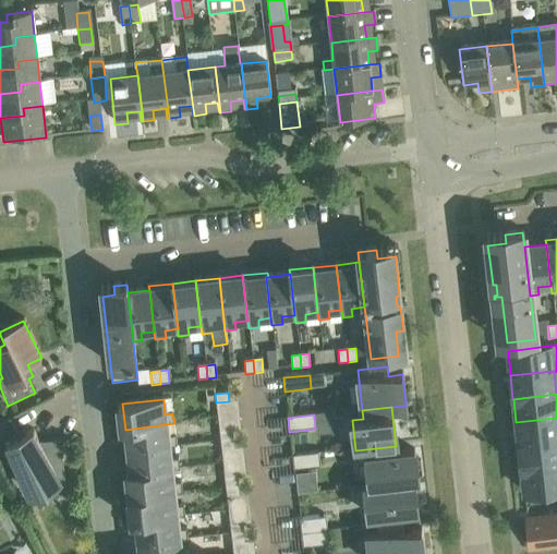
[(556,418),(516,422),(519,446),(556,441),(556,418)]
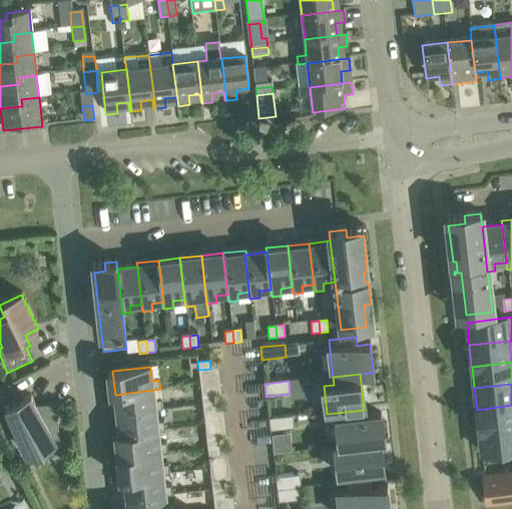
[(0,405),(15,398),(9,386),(0,391),(0,405)]
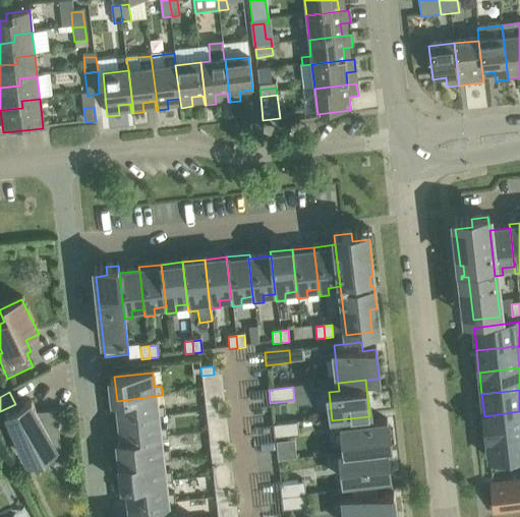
[(119,422),(158,418),(165,417),(164,407),(157,408),(155,396),(117,401),(119,422)]
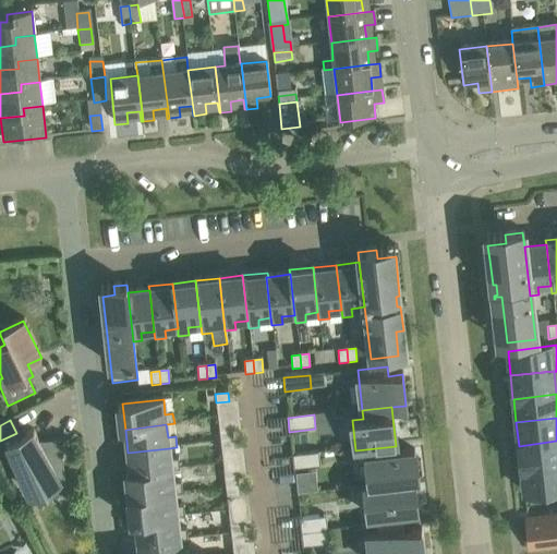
[(233,440),(232,431),(219,433),(220,441),(233,440)]
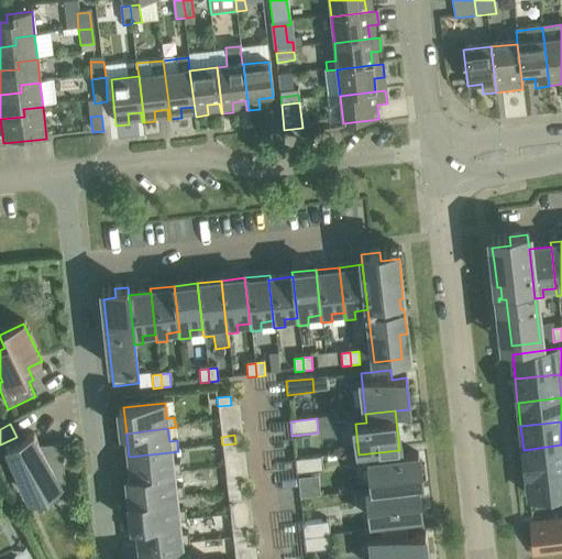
[(6,450),(32,501),(59,486),(65,486),(62,446),(40,447),(33,436),(6,450)]
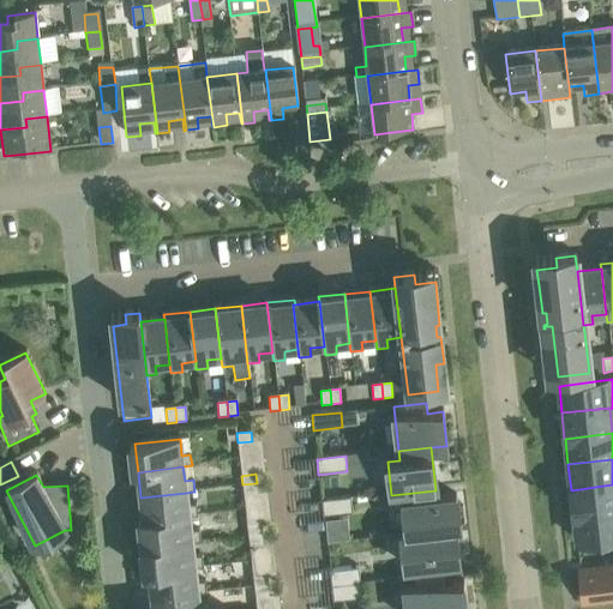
[(258,493),(257,483),(242,484),(244,494),(258,493)]
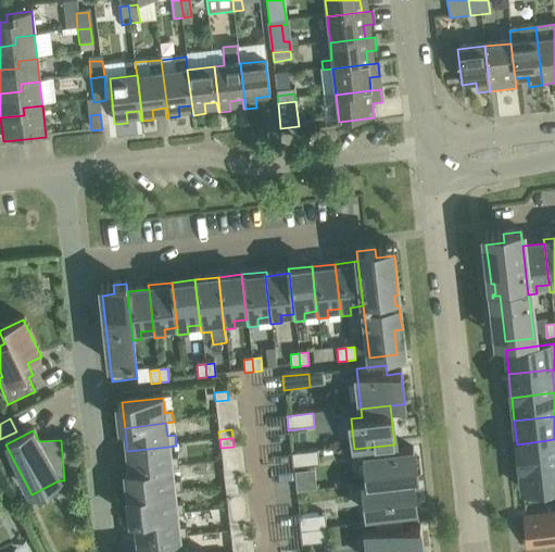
[(554,439),(517,444),(516,444),(519,467),(554,463),(554,439)]
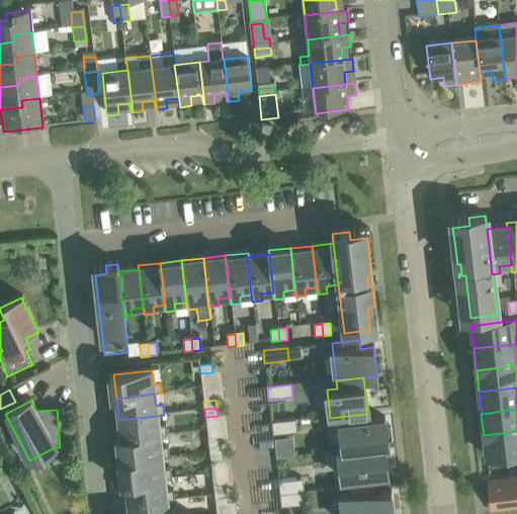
[(344,452),(388,448),(384,419),(368,421),(367,414),(330,418),(332,432),(341,431),(344,452)]
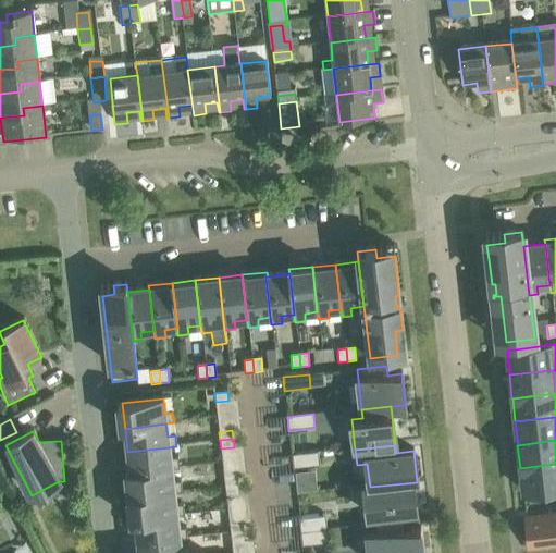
[(131,475),(171,470),(178,469),(177,459),(170,459),(169,447),(127,452),(130,474),(131,475)]
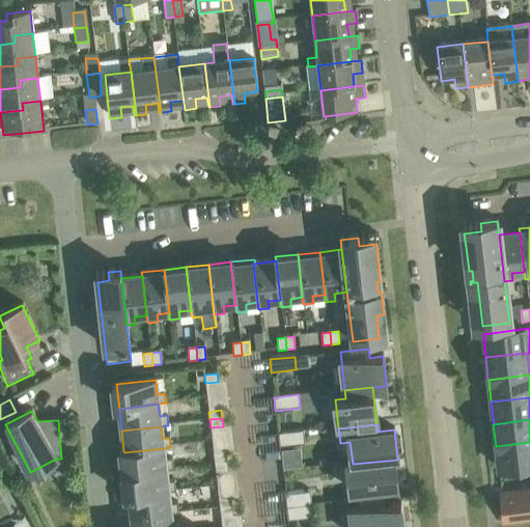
[(304,445),(303,432),(278,435),(280,448),(304,445)]
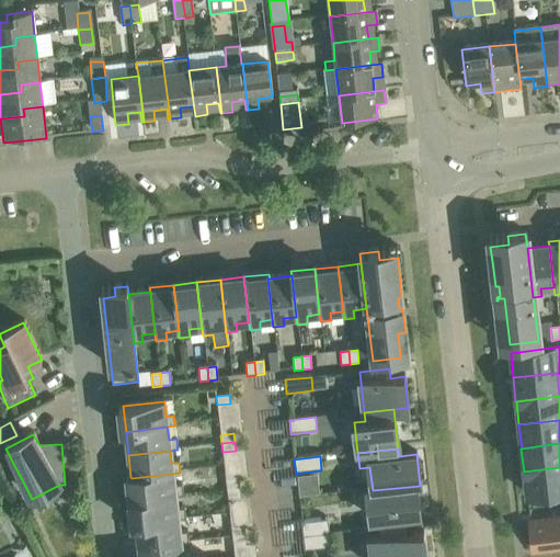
[(559,467),(524,472),(527,497),(559,492),(559,467)]
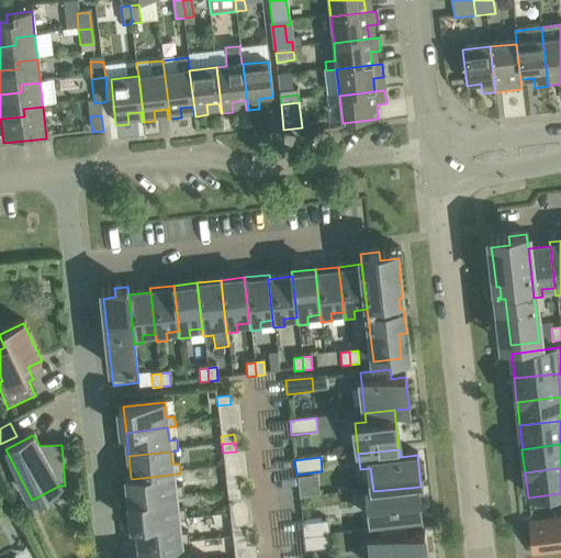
[(130,503),(176,499),(183,498),(182,487),(175,488),(172,475),(132,479),(131,478),(126,478),(130,503)]
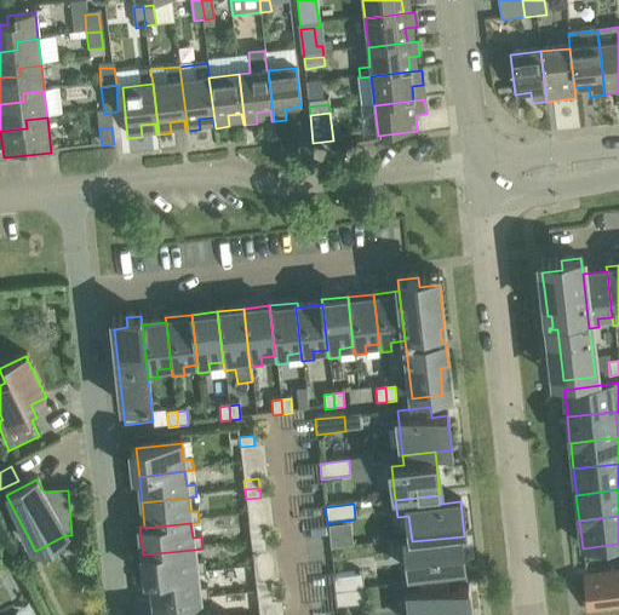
[(250,532),(251,541),(264,540),(264,530),(250,532)]
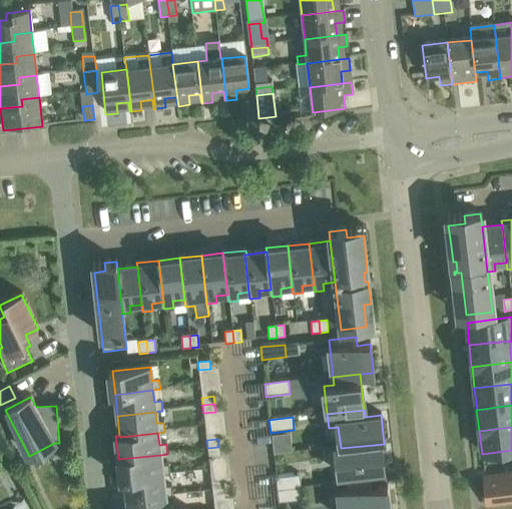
[(341,448),(336,448),(339,476),(344,475),(345,484),(372,481),(371,472),(383,471),(380,444),(341,448)]
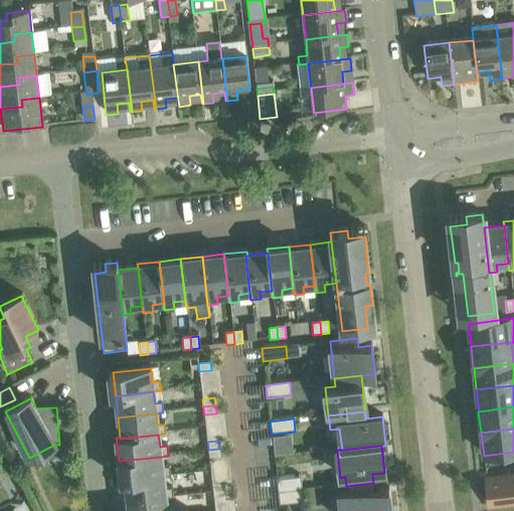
[(208,458),(220,457),(219,449),(208,450),(208,458)]
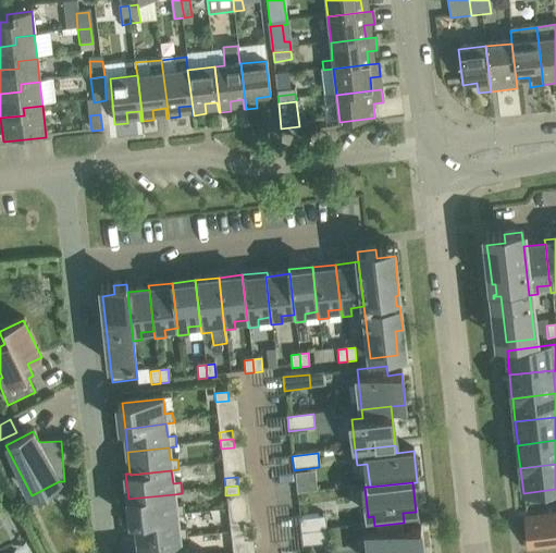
[(131,523),(176,517),(184,516),(183,506),(175,506),(174,494),(128,499),(131,523)]
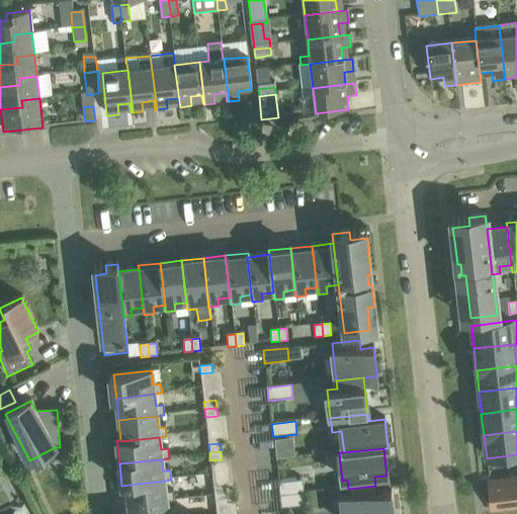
[(516,480),(489,484),(492,509),(516,506),(516,480)]
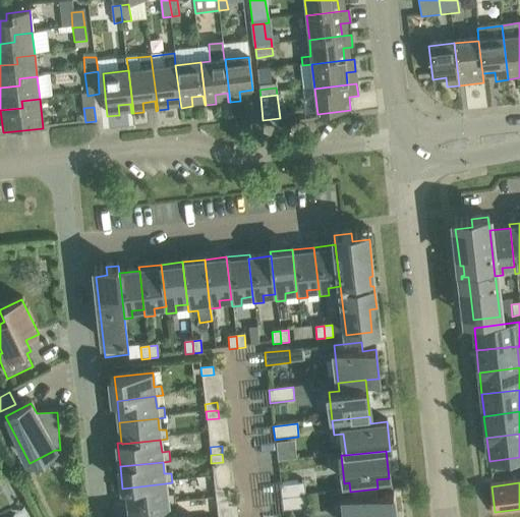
[(125,510),(129,510),(168,506),(175,505),(174,495),(167,496),(165,483),(122,489),(125,510)]
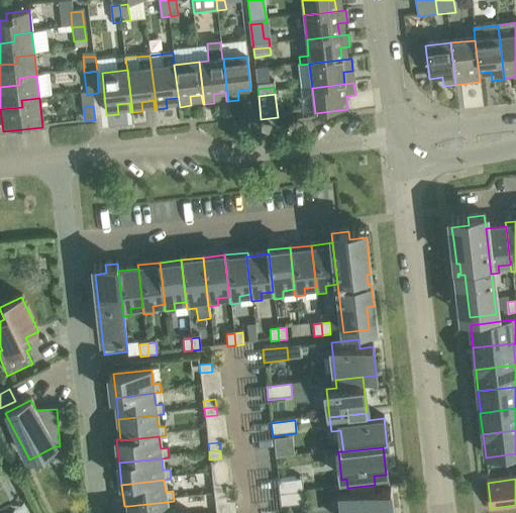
[(303,493),(301,480),(277,482),(279,495),(303,493)]
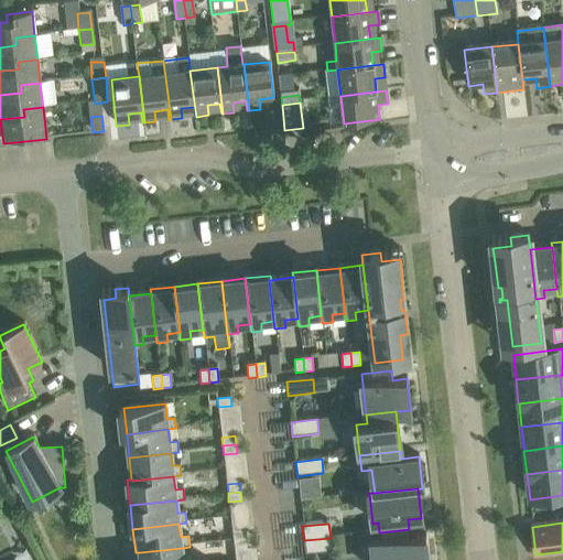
[(380,541),(371,542),(374,559),(429,559),(425,536),(410,538),(409,529),(379,532),(380,541)]
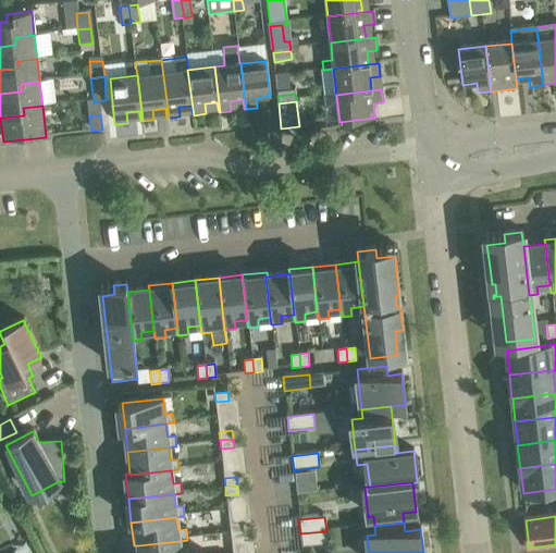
[(230,533),(243,532),(242,524),(230,525),(230,533)]
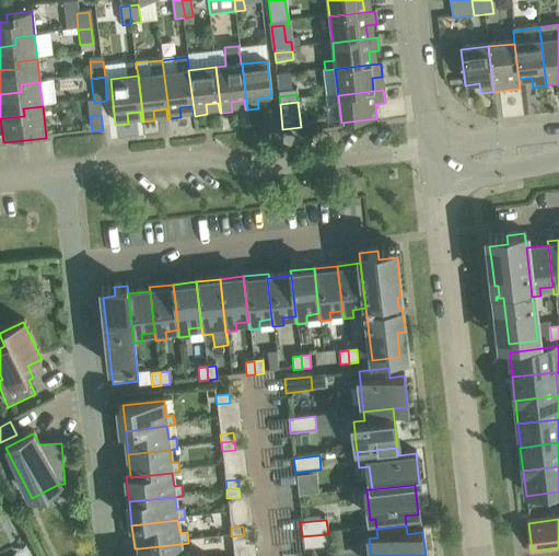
[(304,551),(329,547),(328,534),(302,536),(304,551)]
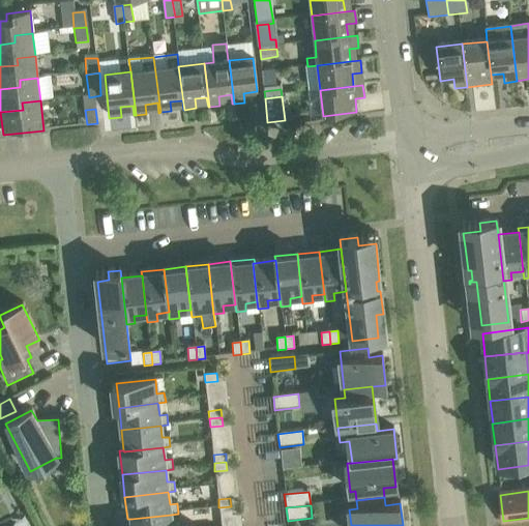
[(219,516),(232,515),(231,506),(218,507),(219,516)]
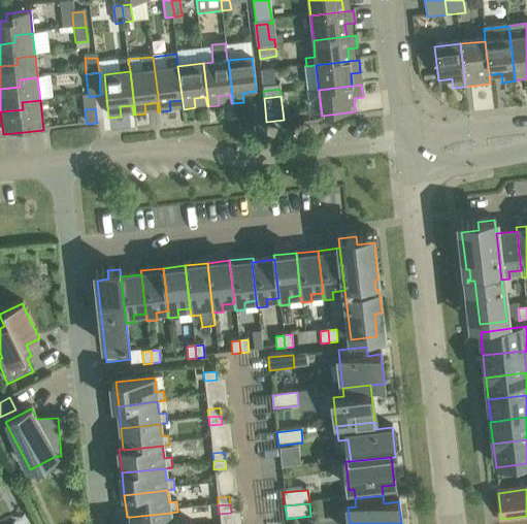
[(178,523),(171,523),(170,513),(131,517),(132,523),(178,523)]
